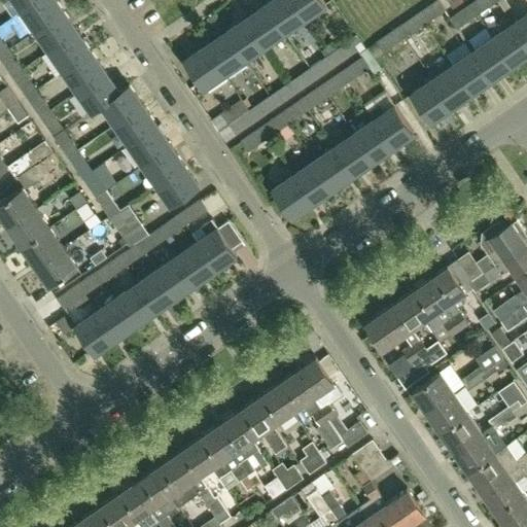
[(64,10),(57,0),(35,0),(24,8),(37,28),(64,10)]
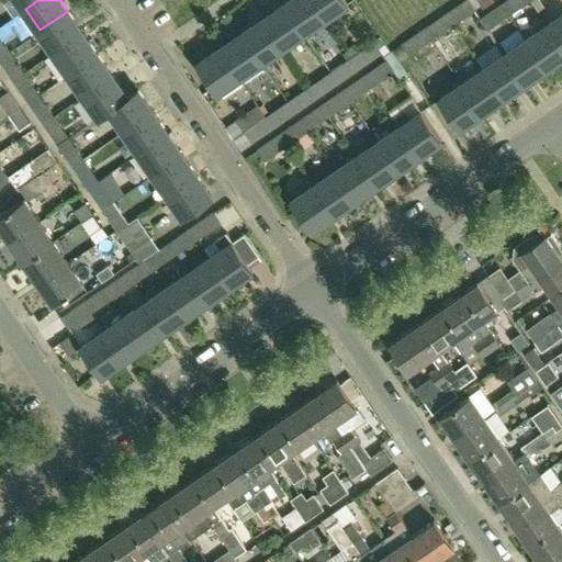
[(328,22),(313,0),(285,0),(283,2),(303,32),(314,24),(317,30),(328,22)]
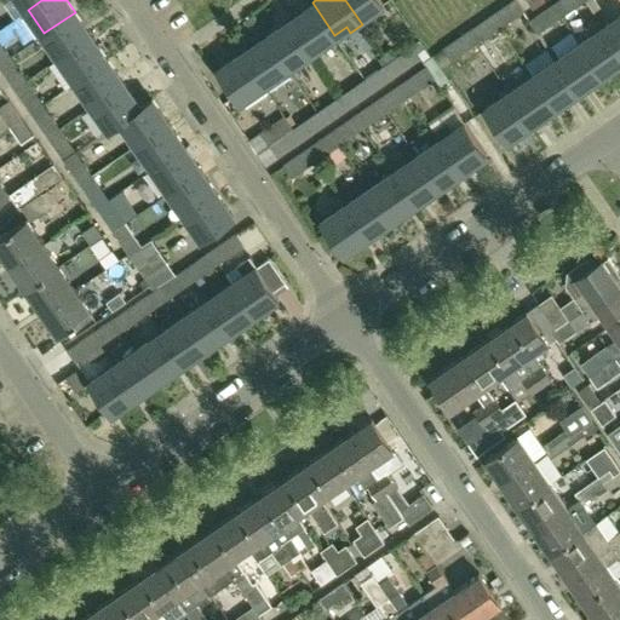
[(380,0),(345,0),(362,24),(372,18),(367,12),(383,1),(380,0)]
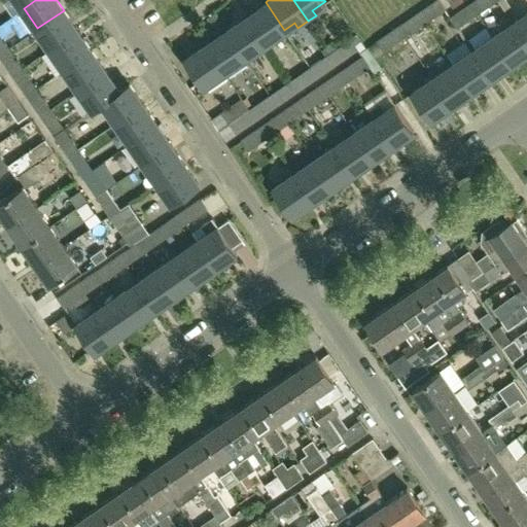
[(473,0),(470,3),(477,12),(495,0),(473,0)]
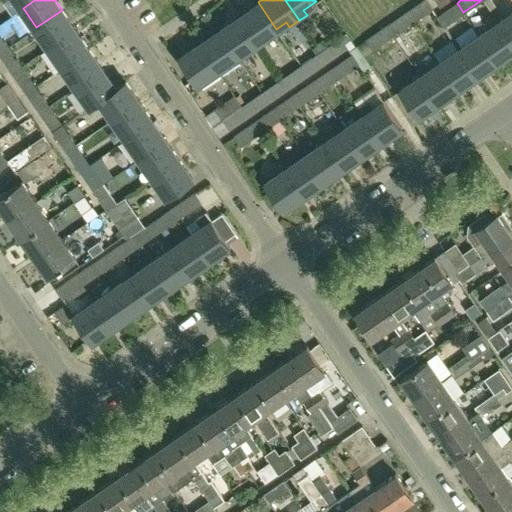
[(483,0),(491,10),(496,7),(490,0),(483,0)]
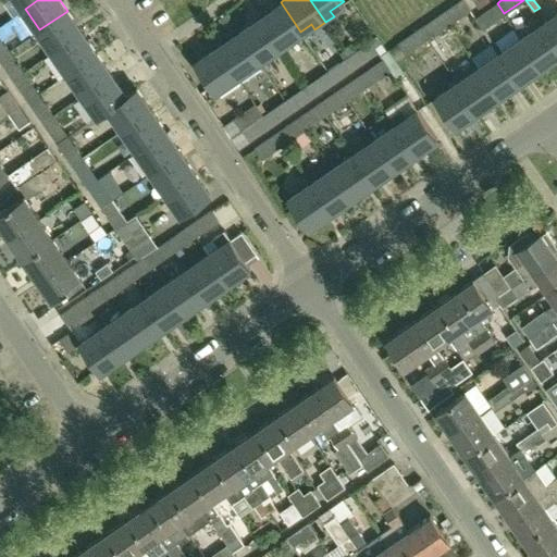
[(300,32),(281,2),(260,17),(280,46),(300,32)]
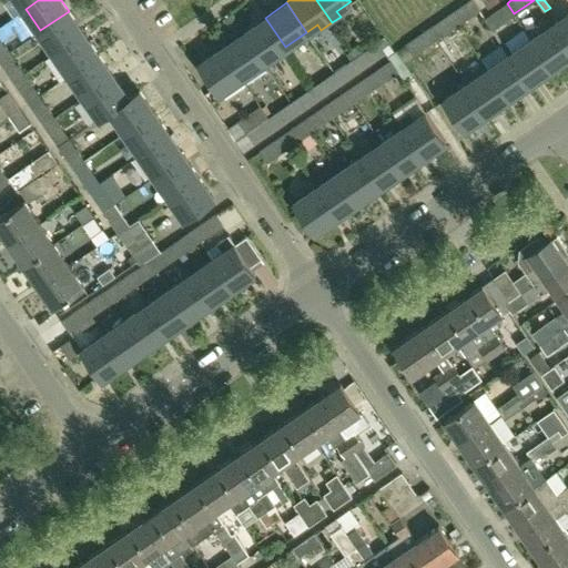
[(492,29),(514,13),(507,3),(485,18),(492,29)]
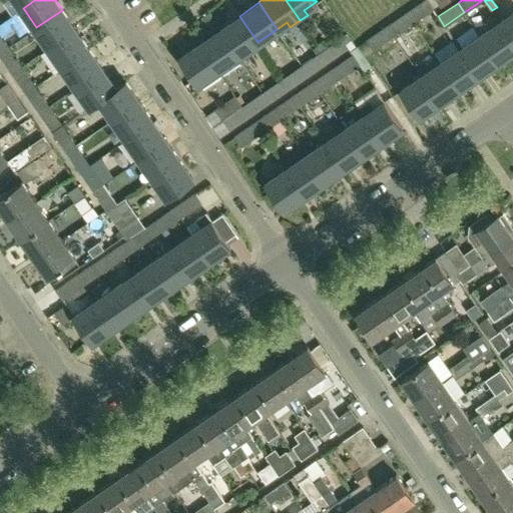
[(76,29),(62,10),(36,27),(50,47),(76,29)]
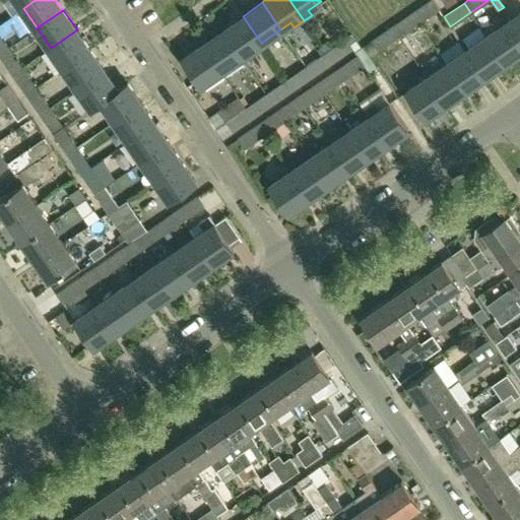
[(519,11),(506,21),(519,43),(519,11)]
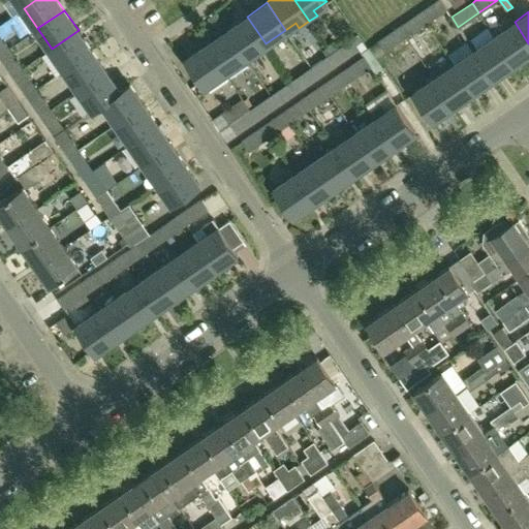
[(398,27),(405,36),(425,23),(418,12),(398,27)]
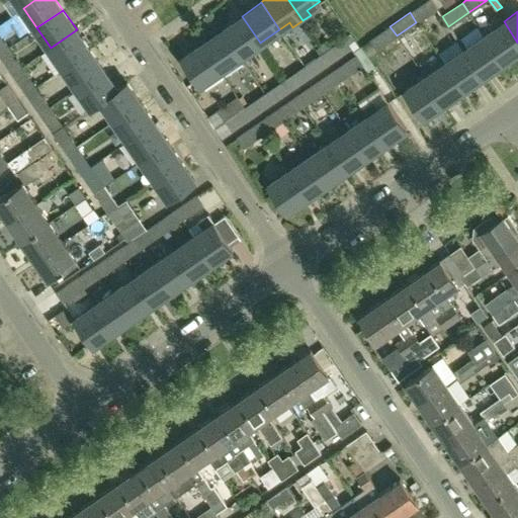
[(260,42),(242,16),(222,29),(240,56),(260,42)]
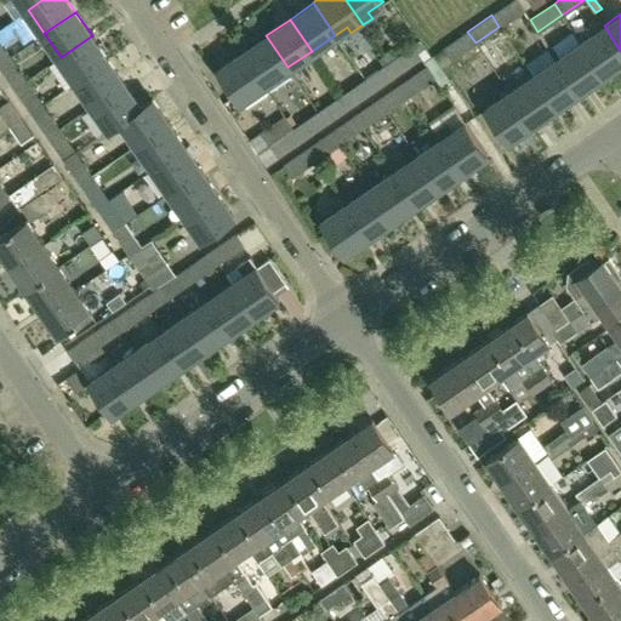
[(620,60),(620,51),(604,26),(580,43),(602,74),(620,60)]
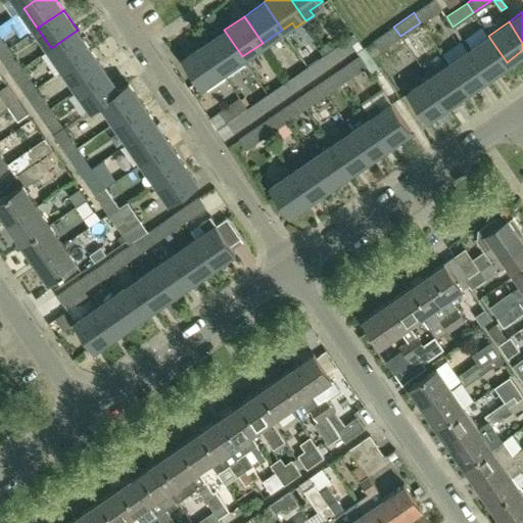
[(393,27),(373,40),(365,46),(371,56),(400,36),(393,27)]
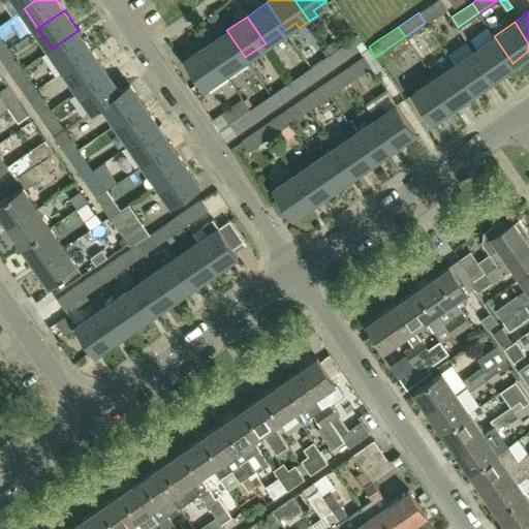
[(65,68),(92,51),(79,30),(52,49),(65,68)]
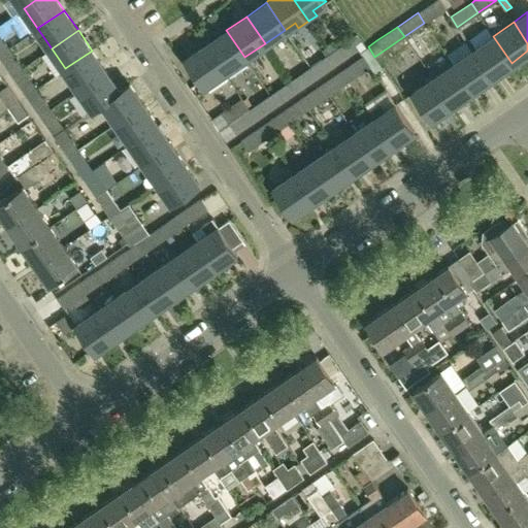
[(244,57),(226,30),(206,43),(225,71),(244,57)]
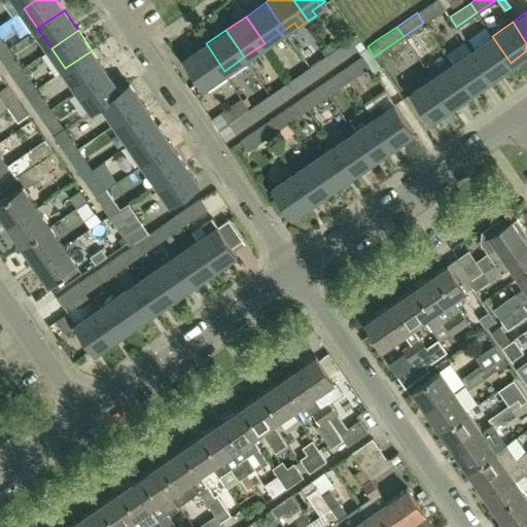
[(356,48),(359,53),(365,48),(355,34),(329,53),(337,63),(356,48)]
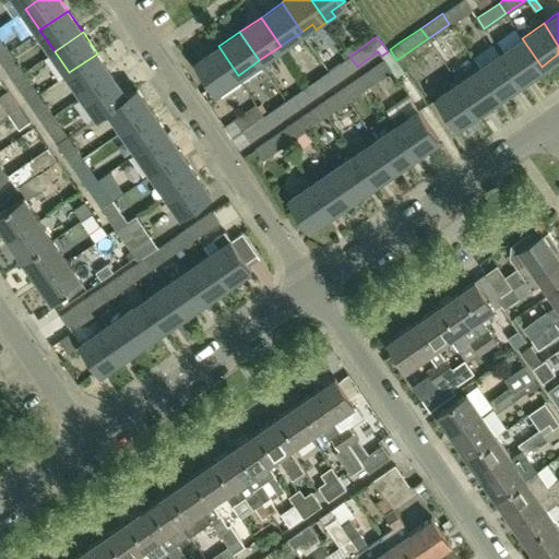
[(542,67),(522,38),(501,52),(521,81),(542,67)]
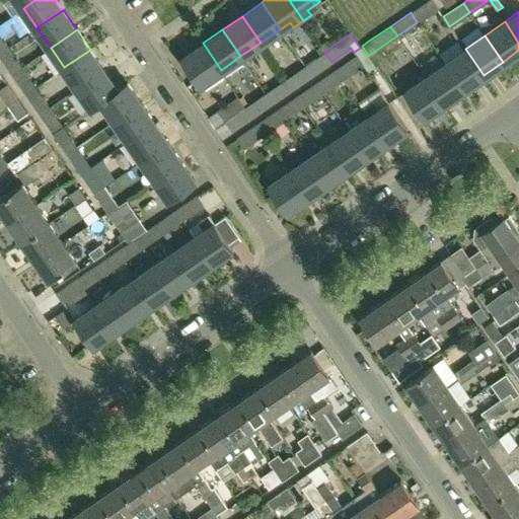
[(221,70),(203,43),(182,57),(201,84),(221,70)]
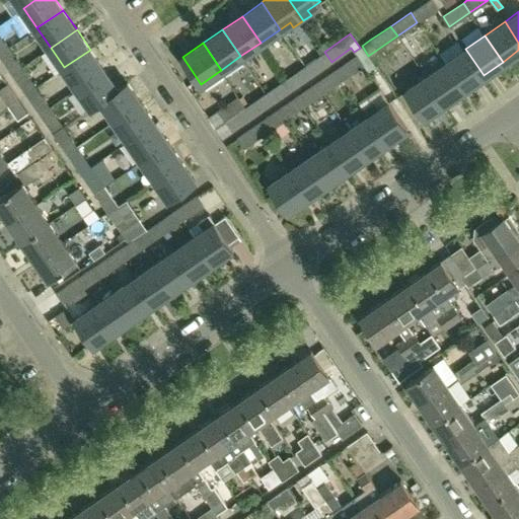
[(376,67),(368,56),(362,46),(360,48),(354,52),(356,55),(336,69),(343,79),(363,65),(368,73),(376,67)]
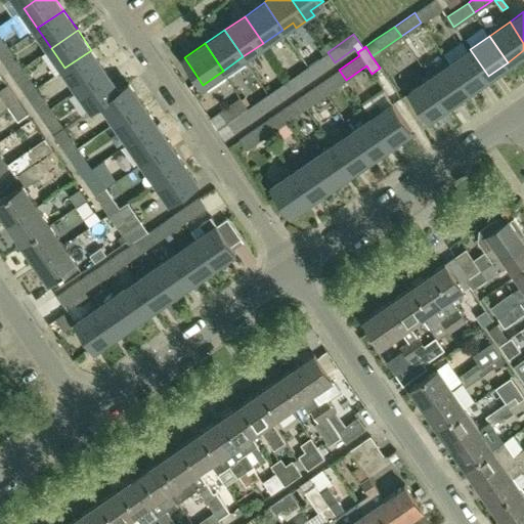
[(8,48),(0,53),(0,57),(11,75),(22,68),(8,48)]
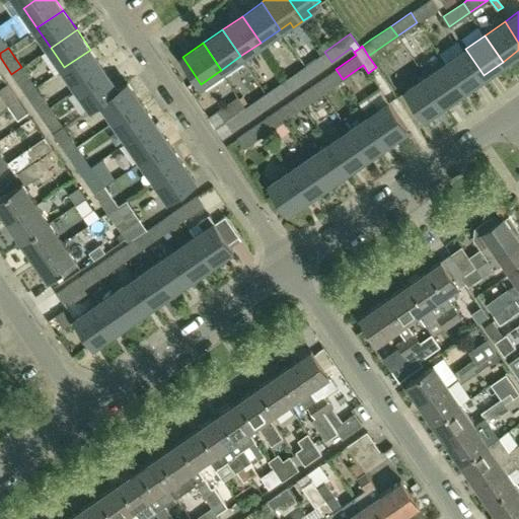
[(484,75),(465,49),(445,63),(463,89),(484,75)]
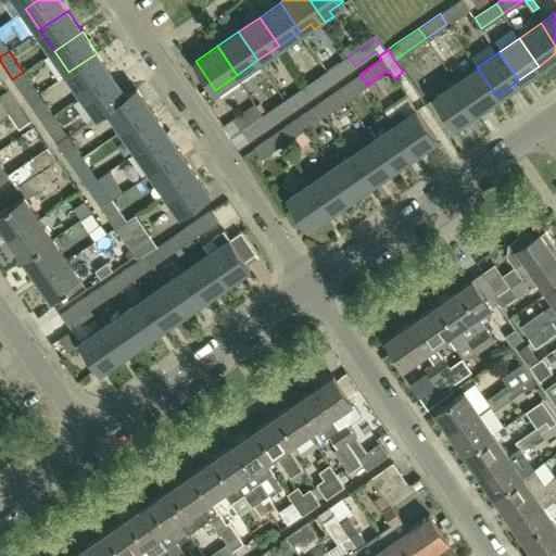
[(111,74),(97,53),(68,72),(84,93),(111,74)]
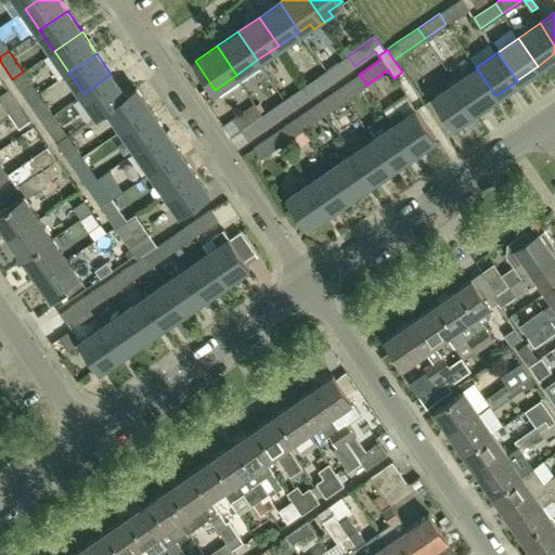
[(355,66),(347,55),(326,69),(334,80),(355,66)]
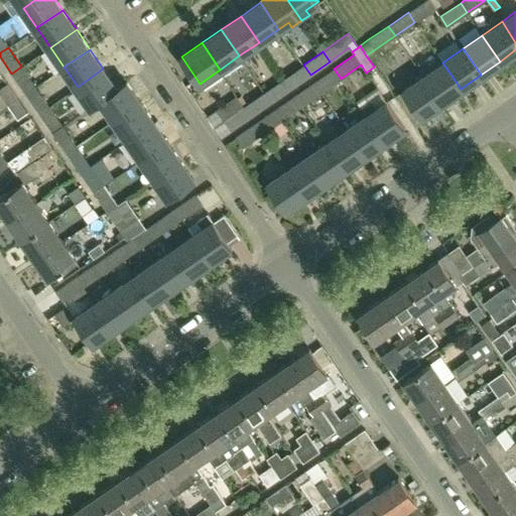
[(461,89),(442,62),(423,76),(441,102),(461,89)]
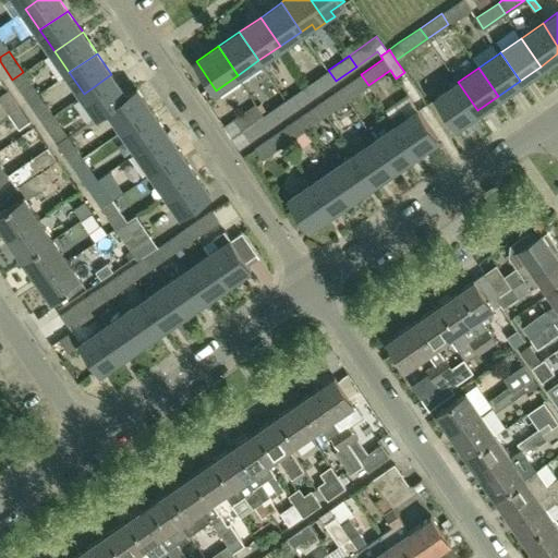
[(307,85),(314,95),(336,81),(328,70),(307,85)]
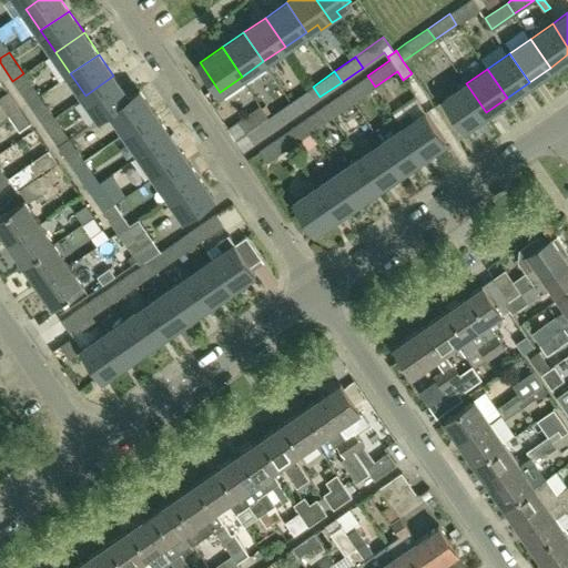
[(23,73),(12,81),(28,103),(39,95),(23,73)]
